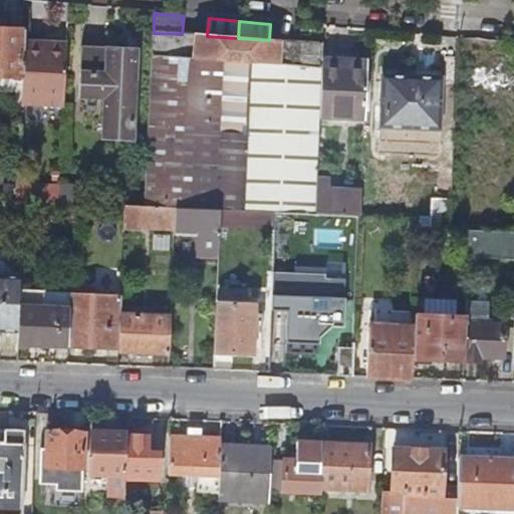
[(0,75),(23,76),(24,41),(25,29),(0,28),(0,75)]
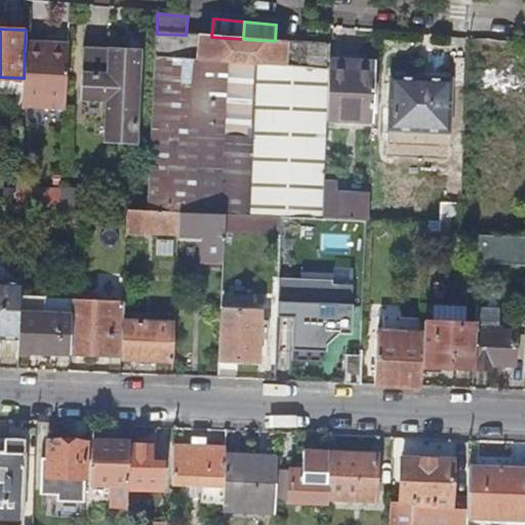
[(157,34),(149,211),(179,212),(192,213),(200,36),(186,35),(157,34)]
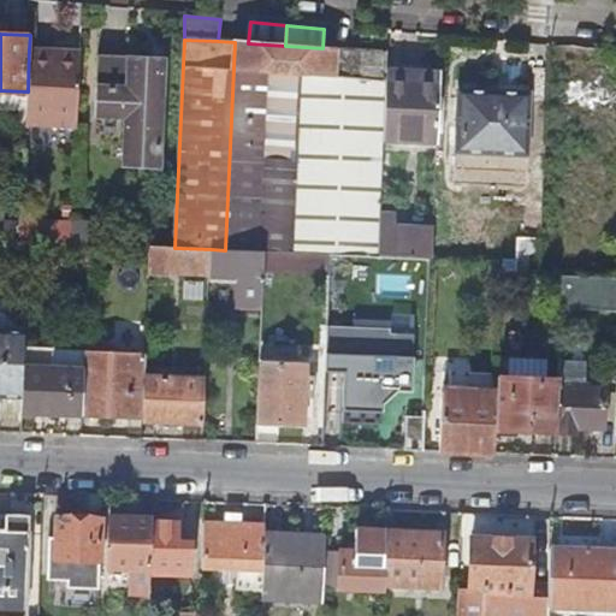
[(235,42),(225,250),(264,252),(276,252),(285,46),(248,43),(235,42)]
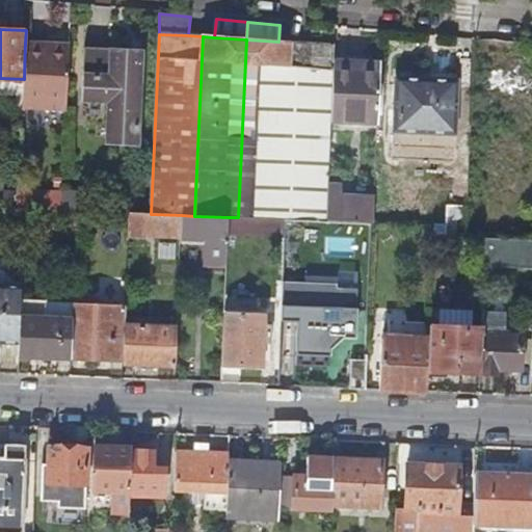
[(286,219),(306,220),(327,221),(328,184),(331,120),(334,71),(335,45),(278,42),(246,40),(238,217),(286,219)]
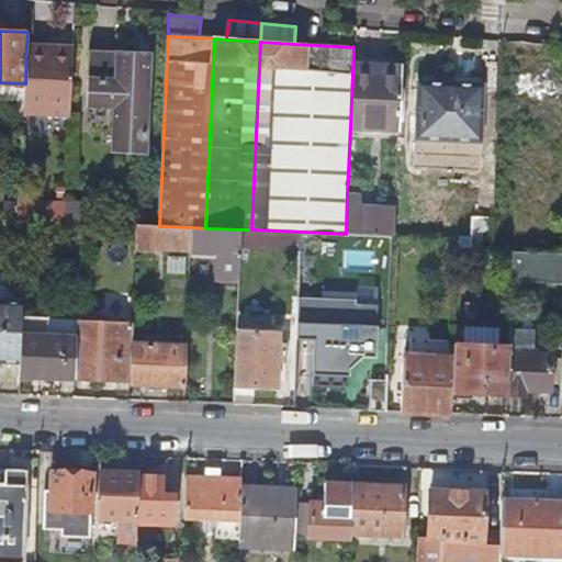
[(26,45),(25,83),(24,111),(70,113),(72,47),(59,46),(59,53),(47,53),(47,46),(26,45)]
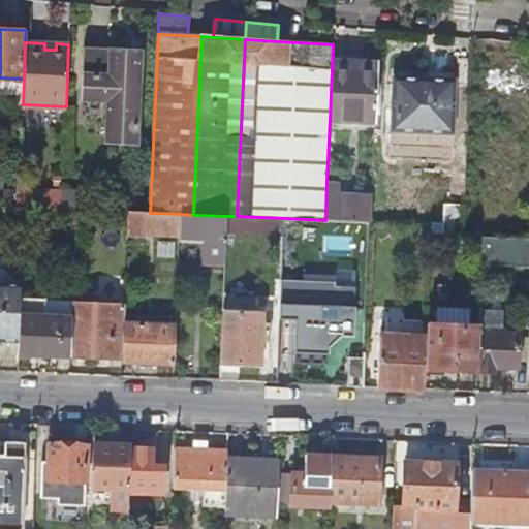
[(139,49),(85,45),(82,97),(109,98),(106,142),(135,143),(139,49)]
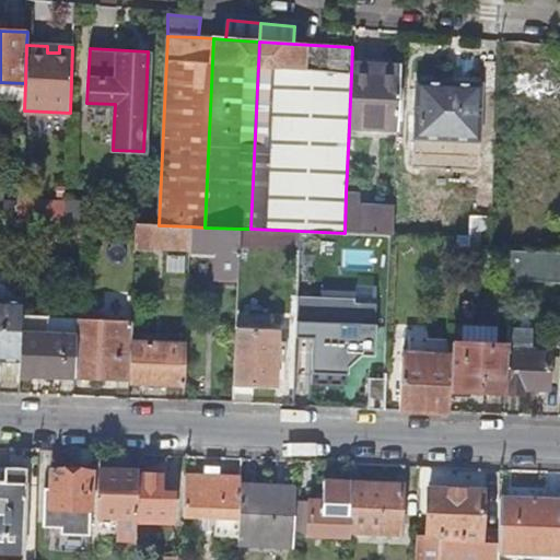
[(349,126),(397,128),(399,71),(376,71),(376,76),(351,74),(349,126)]
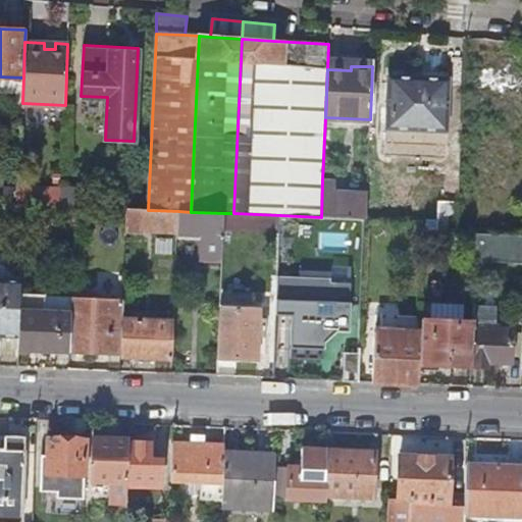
[(451,79),(388,75),(386,128),(449,131),(451,79)]
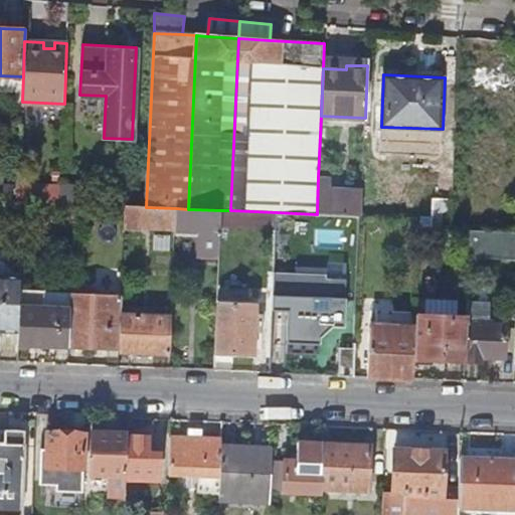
[(478,140),(497,141),(514,141),(514,102),(464,101),(463,133),(478,134),(478,140)]
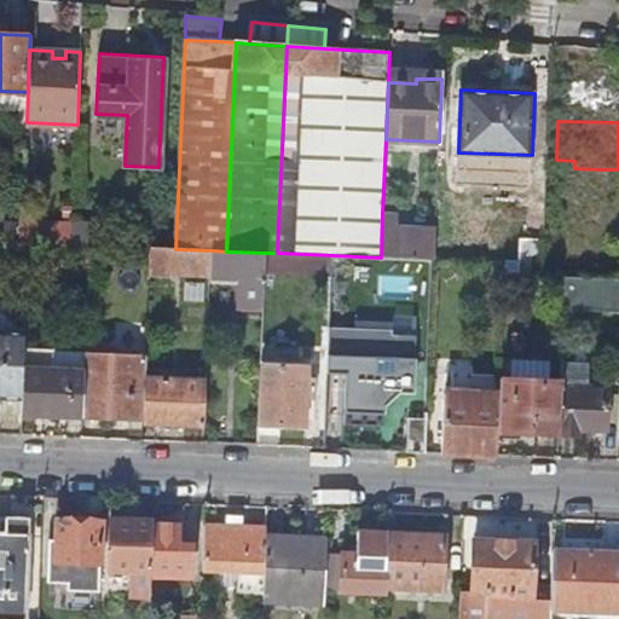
[(618,169),(597,169),(596,185),(618,185),(618,169)]
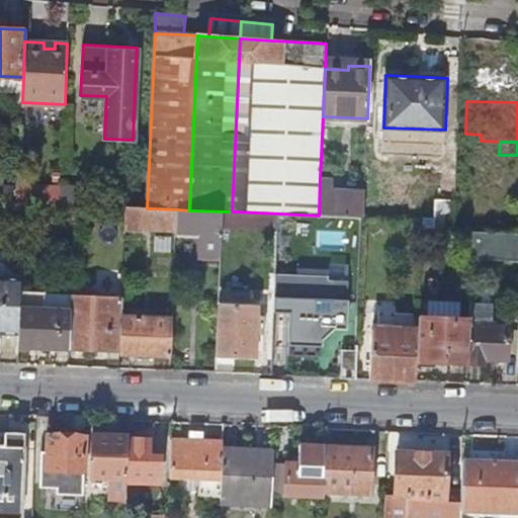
[(320,179),(319,216),(361,218),(363,218),(364,190),(327,189),(327,179),(320,179)]
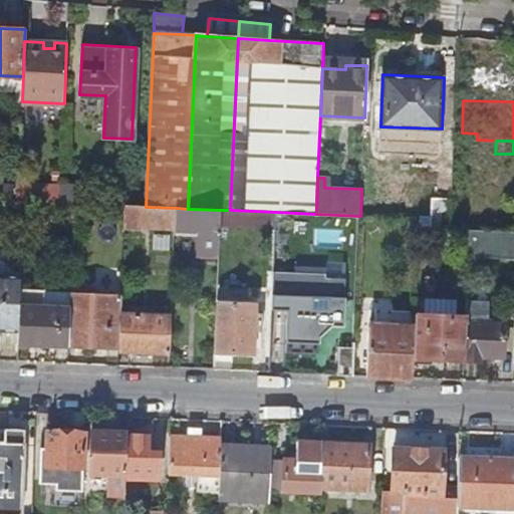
[(32,200),(60,201),(60,184),(33,183),(32,200)]
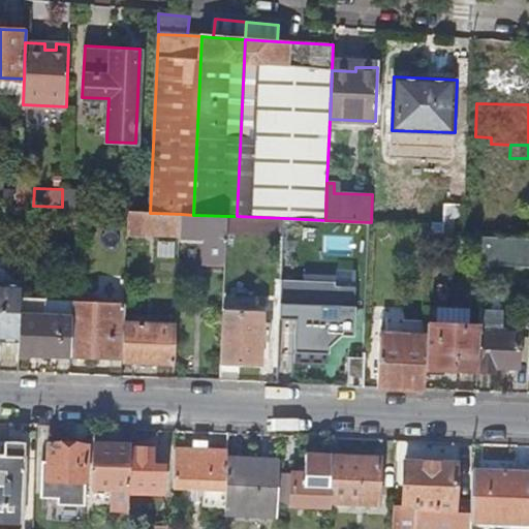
[(444,236),(465,236),(466,204),(445,203),(444,236)]
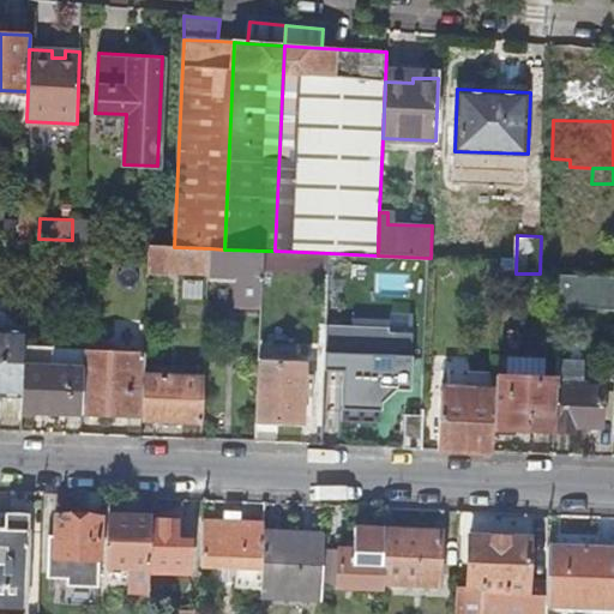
[(89,258),(89,244),(58,242),(58,263),(89,264),(89,258)]
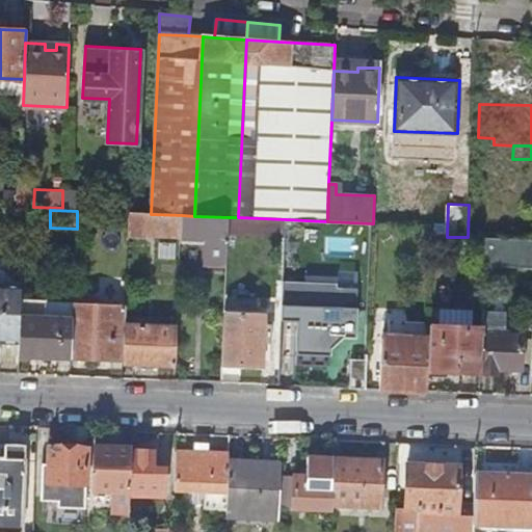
[(96,224),(96,212),(77,211),(77,223),(96,224)]
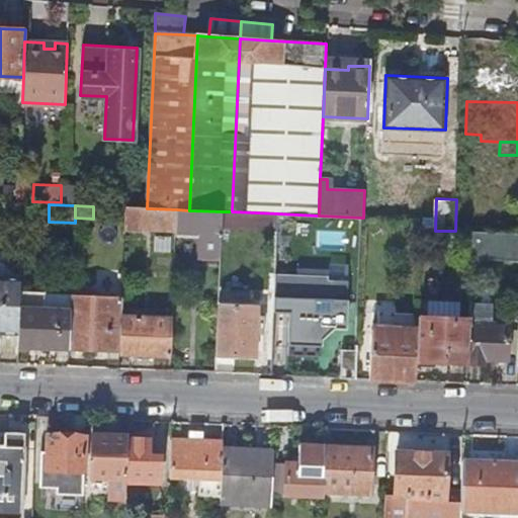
[(177,209),(147,208),(126,207),(126,229),(176,231),(177,209)]
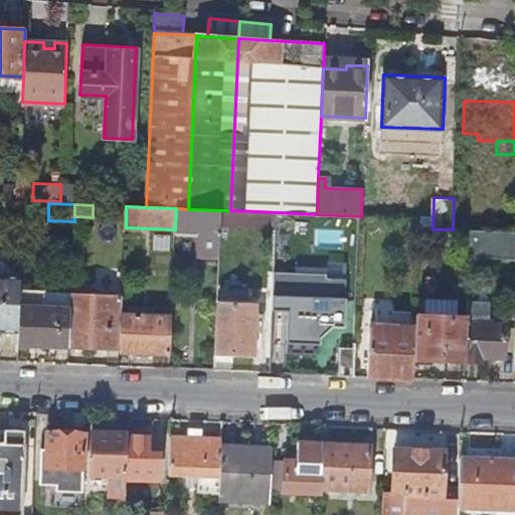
[(219,256),(220,210),(188,209),(176,208),(175,229),(175,231),(199,232),(199,256),(219,256)]
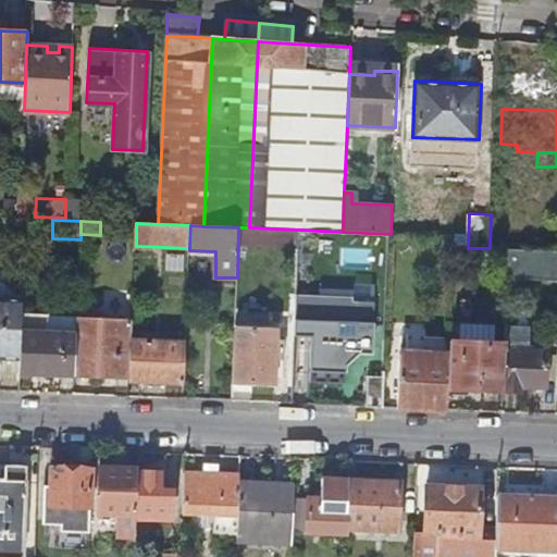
[(382,407),(388,234),(343,232),(320,231),(314,349),(325,366),(325,375),(324,405),(382,407)]
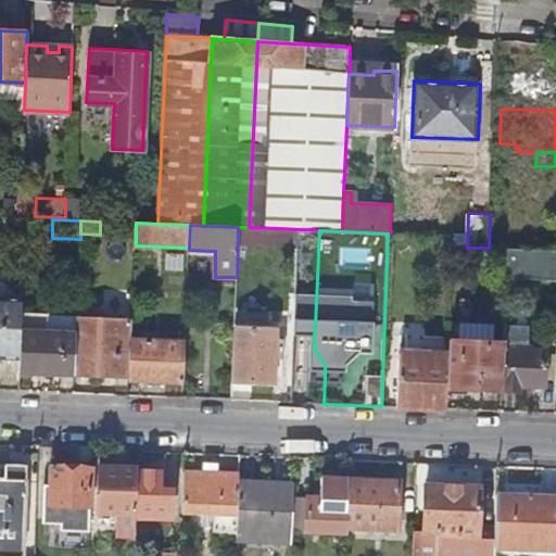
[(555,250),(507,249),(504,342),(503,390),(521,390),(521,386),(546,387),(547,351),(530,350),(531,307),(555,307),(555,250)]
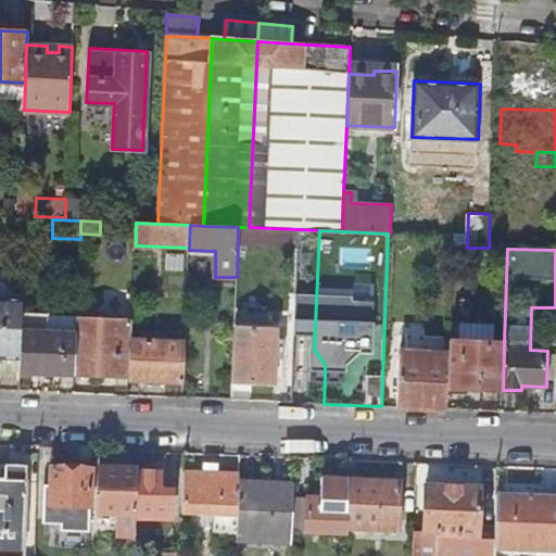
[(503,305),(503,278),(495,278),(495,283),(489,283),(488,304),(491,304),(491,321),(504,321),(504,305),(503,305)]
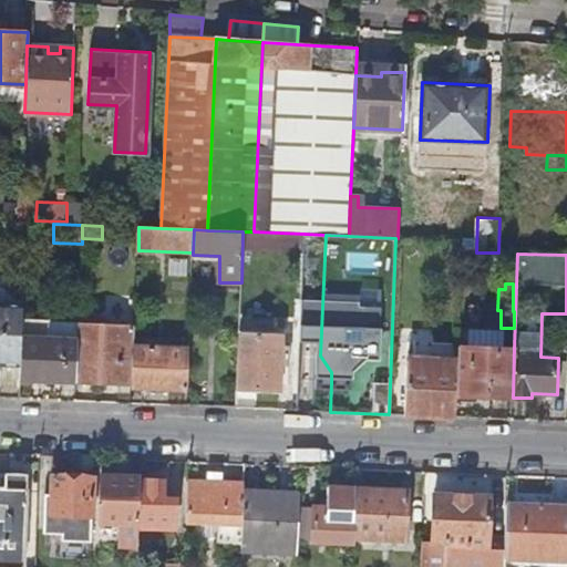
[(0,364),(22,367),(23,326),(24,307),(0,305),(0,364)]
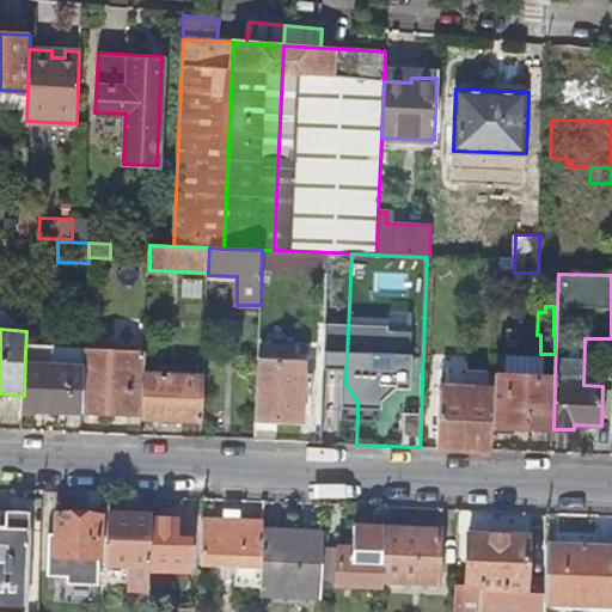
[(85,412),(144,415),(145,375),(146,352),(85,349),(85,367),(86,367),(85,412)]
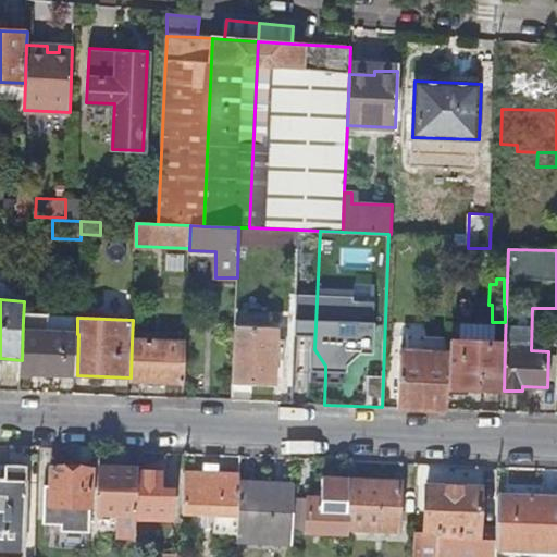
[(23,320),(22,360),(21,373),(75,375),(77,334),(33,332),(33,320),(23,320)]
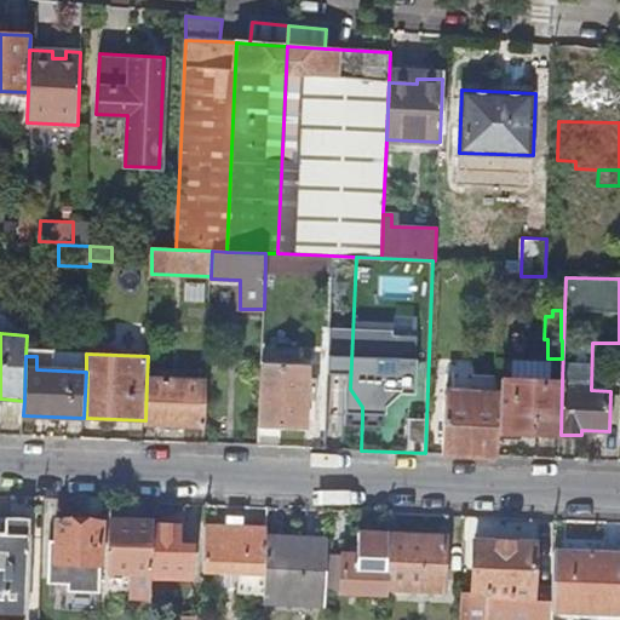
[(309,366),(262,363),(259,428),(306,430),(306,420),(308,392),(309,366)]
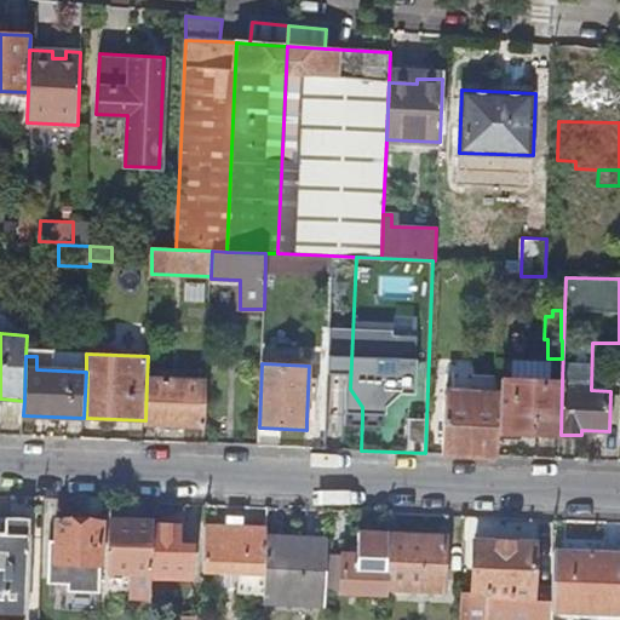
[(501,379),(501,384),(499,432),(561,435),(562,382),(501,379)]
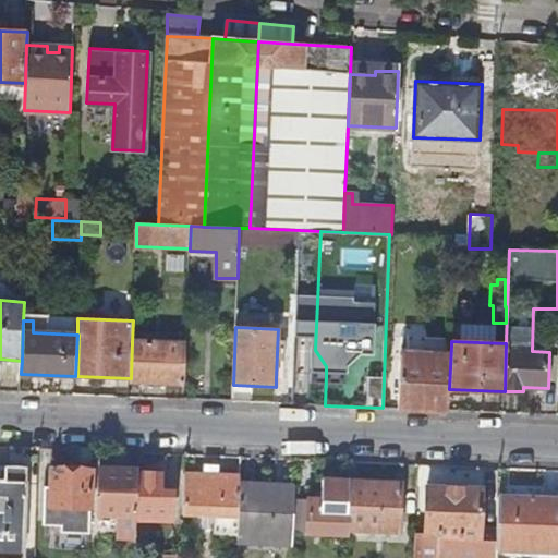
[(132,342),(131,378),(131,381),(184,383),(186,344),(132,342)]
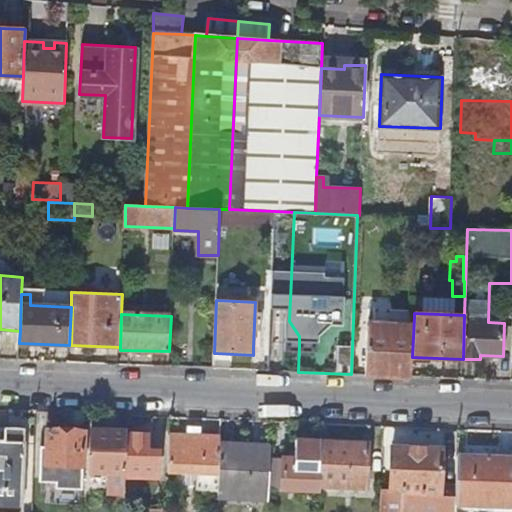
[(369,326),(367,375),(411,377),(412,357),(414,317),(385,316),(385,327),(369,326)]
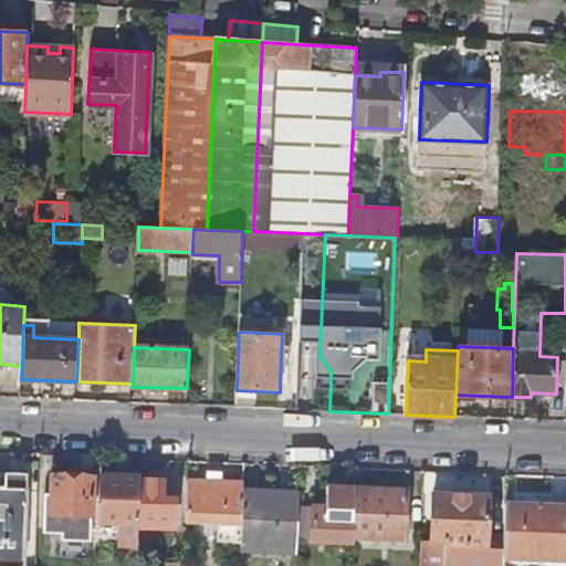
[(331,381),(297,380),(296,410),(329,411),(331,381)]
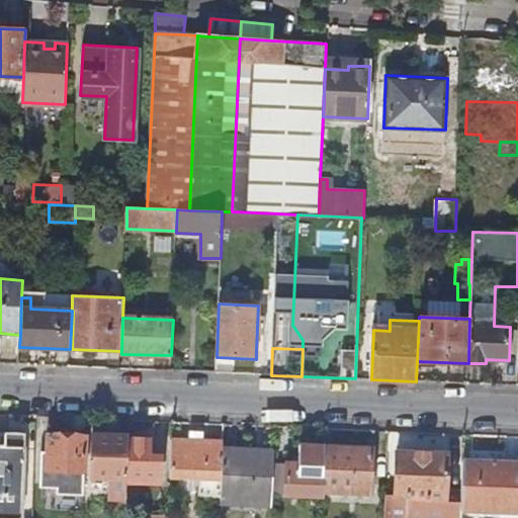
[(222,495),(224,450),(224,442),(203,441),(204,433),(190,432),(190,436),(191,437),(191,441),(172,440),(170,486),(180,487),(180,480),(199,481),(198,491),(198,494),(222,495)]
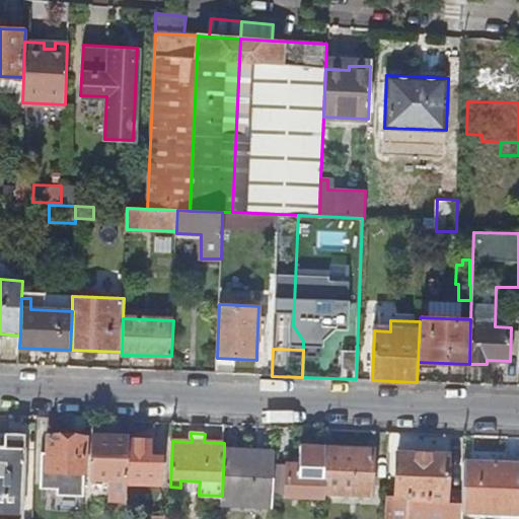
[(0,518),(21,518),(25,441),(10,440),(11,435),(0,434),(0,518)]
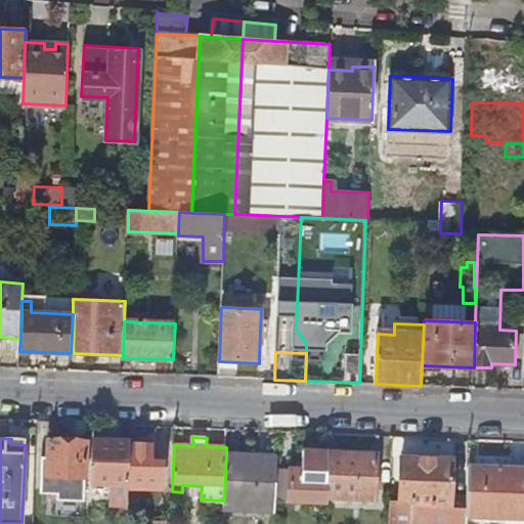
[(42,476),(87,477),(88,441),(49,440),(49,466),(42,466),(42,476)]
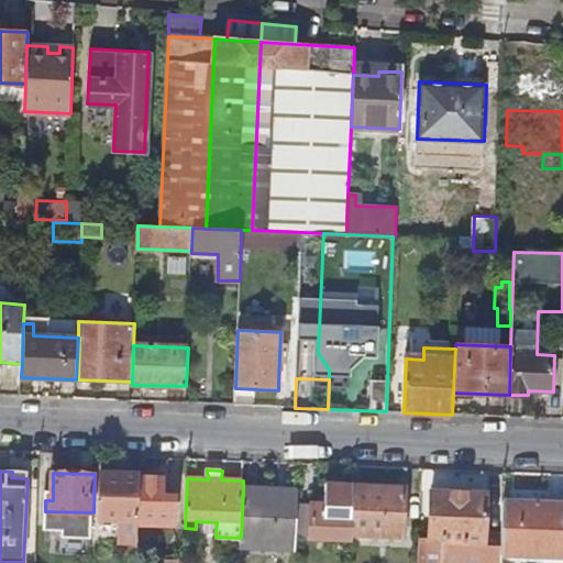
[(139,542),(139,525),(141,477),(102,475),(100,517),(121,518),(120,542),(139,542)]
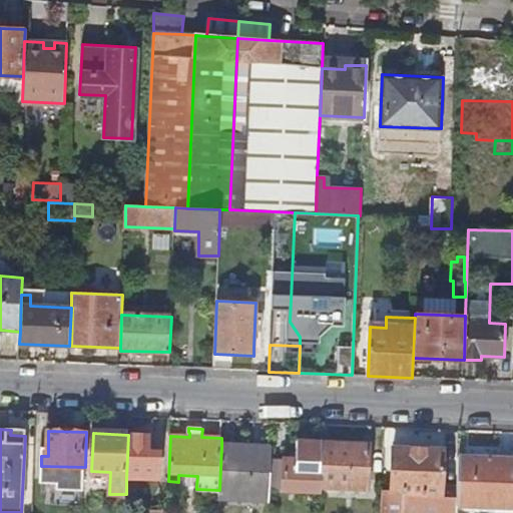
[(148,435),(128,435),(126,478),(158,479),(159,453),(147,453),(148,435)]
